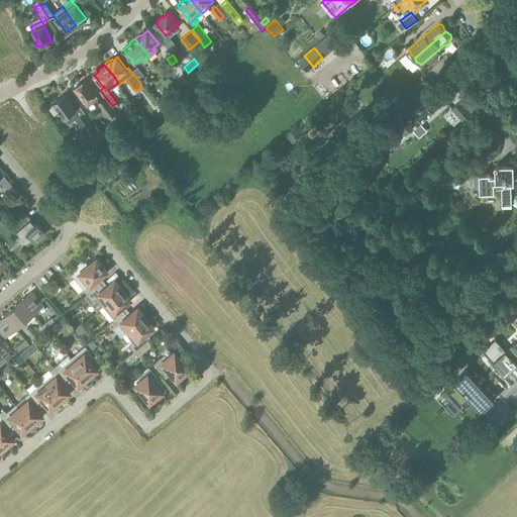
[(144,75),(137,67),(133,71),(139,79),(144,75)]
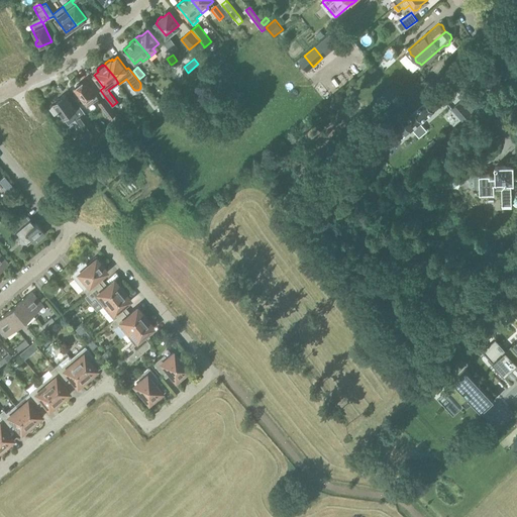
[(151,81),(147,76),(142,79),(146,85),(151,81)]
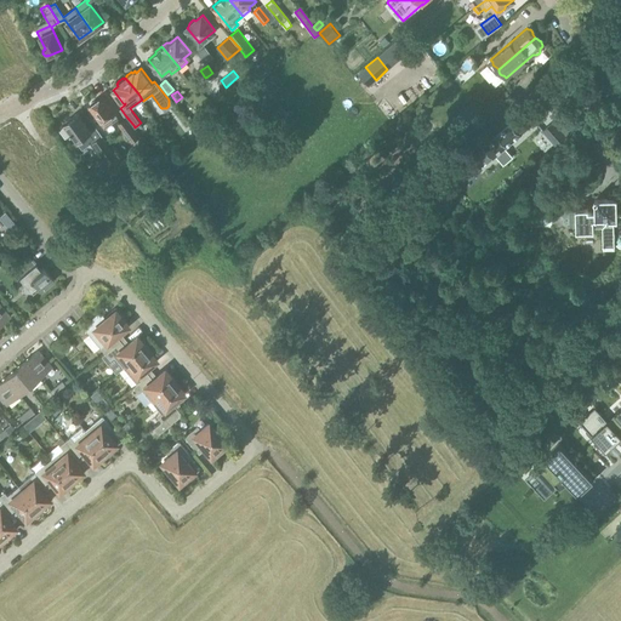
[(119,118),(118,115),(103,96),(91,106),(96,113),(95,114),(104,127),(119,118)]
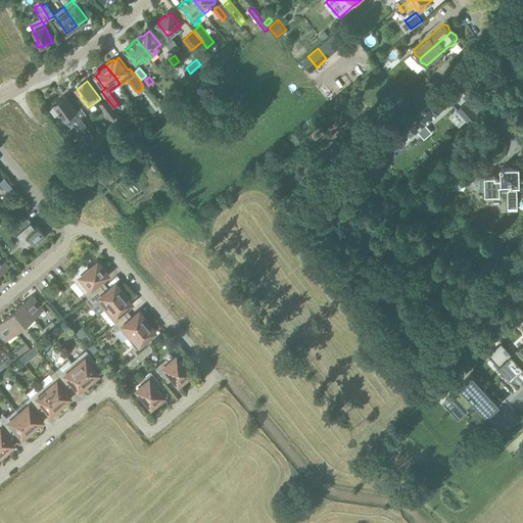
[(236,98),(237,97),(241,94),(237,89),(232,92),(236,98)]
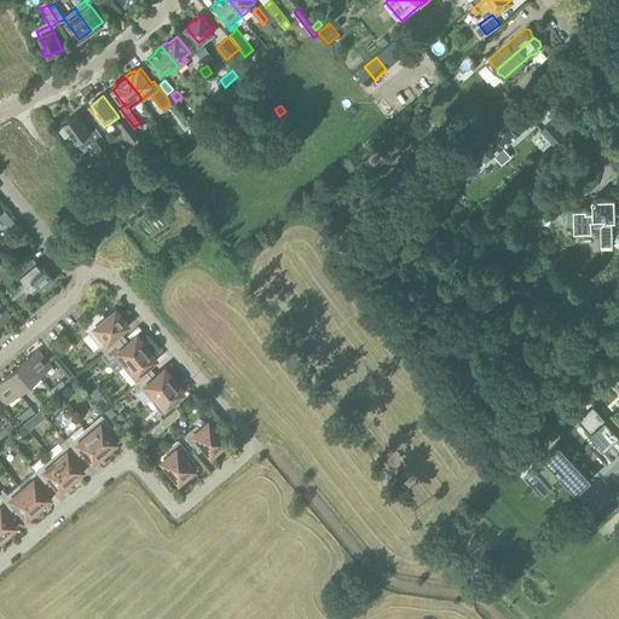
[(482,146),(476,152),(478,152),(485,162),(486,162),(493,156),(503,148),(533,121),(524,110),(482,146)]
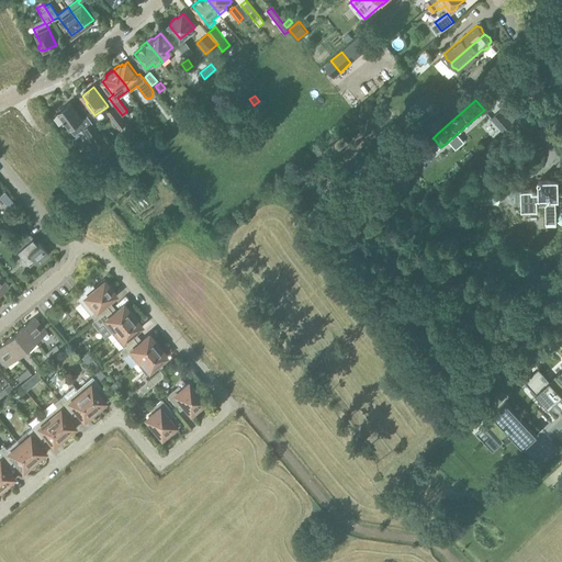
[(58,112),(59,113),(55,115),(56,116),(55,119),(58,122),(60,122),(60,123),(65,121),(74,132),(83,124),(80,120),(82,119),(71,102),(65,107),(63,107),(59,109),(59,111),(58,112)]
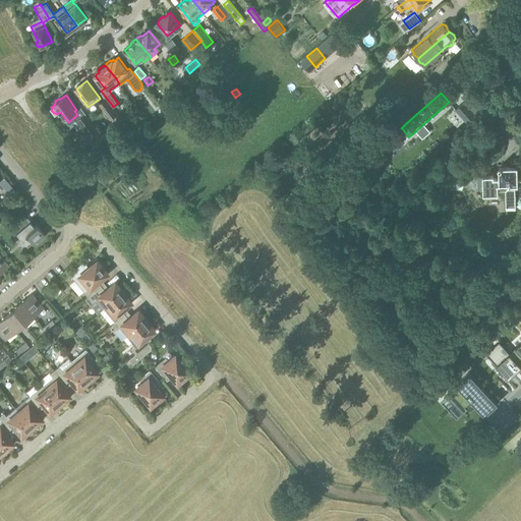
[(113,107),(112,105),(106,98),(99,104),(111,119),(118,114),(113,108),(113,107)]
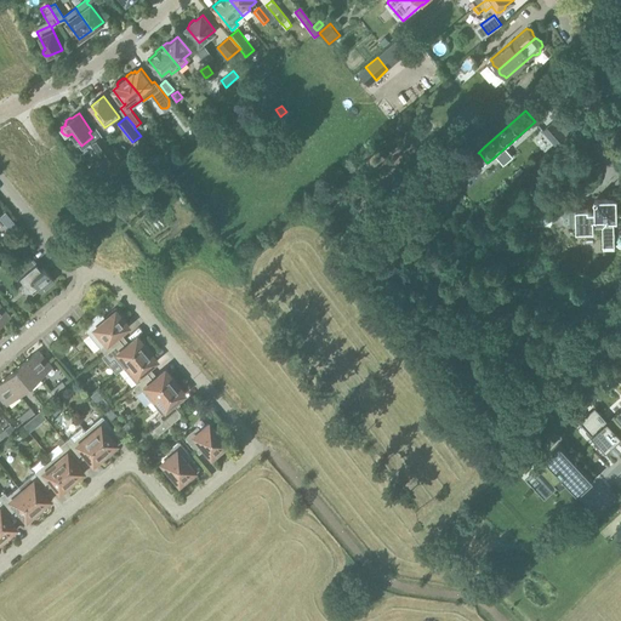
[(611,131),(599,117),(588,126),(600,141),(611,131)]
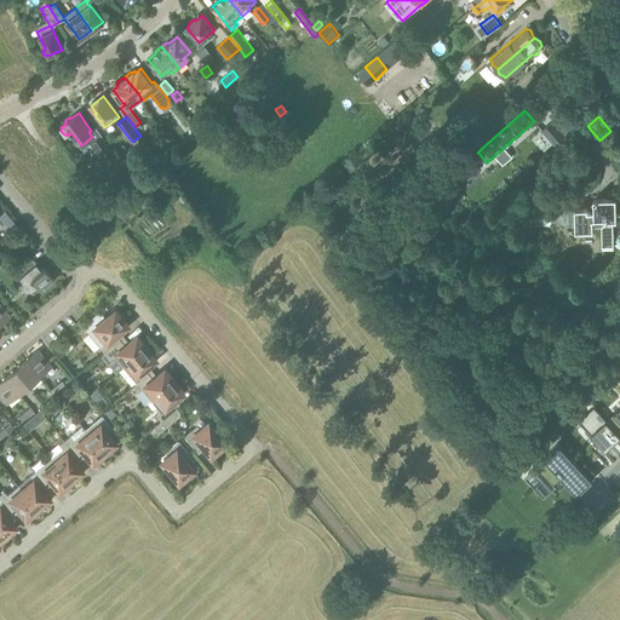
[(552,121),(541,130),(554,143),(564,135),(552,121)]
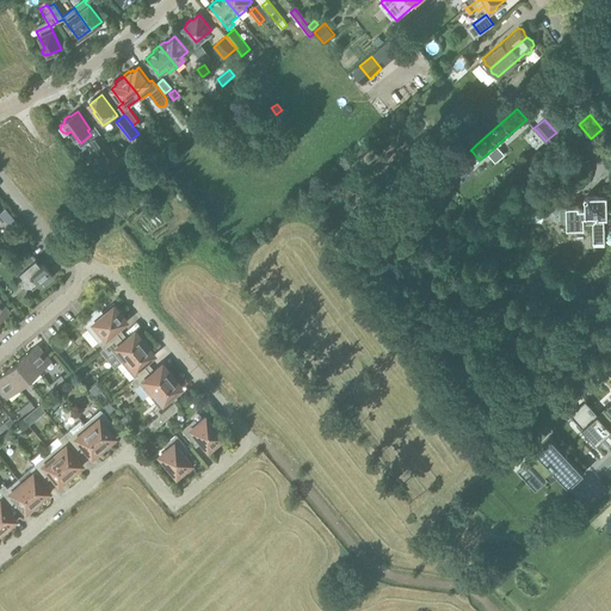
[(297,133),(294,128),(285,134),(290,139),(297,133)]
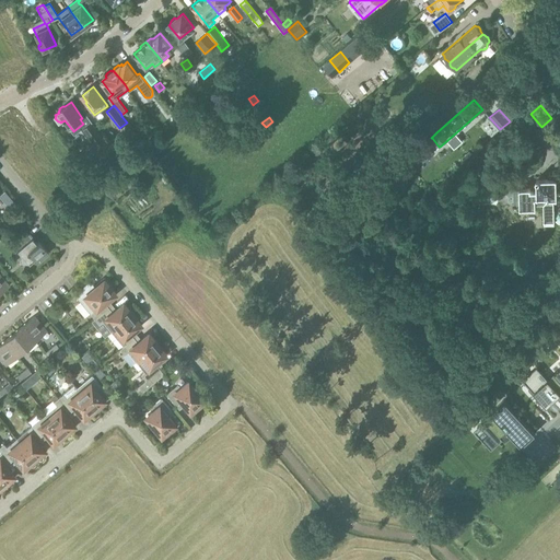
[(95,146),(104,139),(92,123),(82,129),(95,146)]
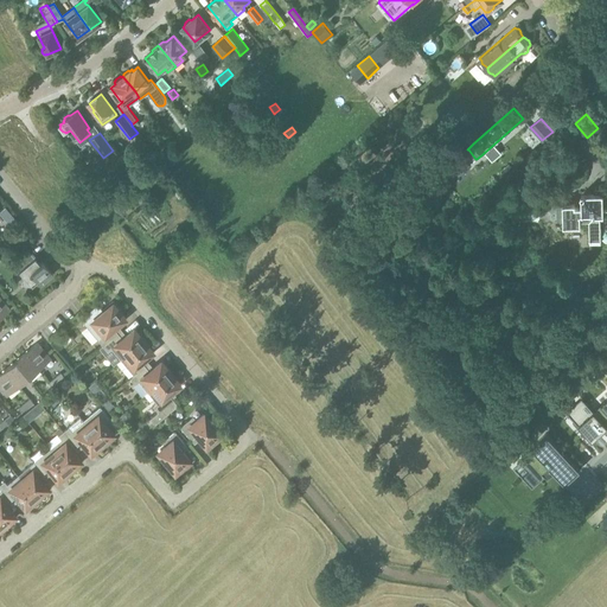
[(135,144),(139,149),(138,151),(147,164),(155,158),(142,139),(135,144)]
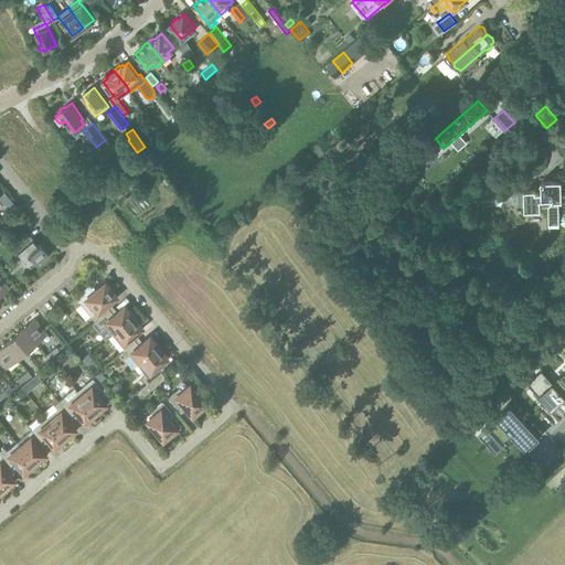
[(503,146),(490,157),(496,162),(508,152),(503,146)]
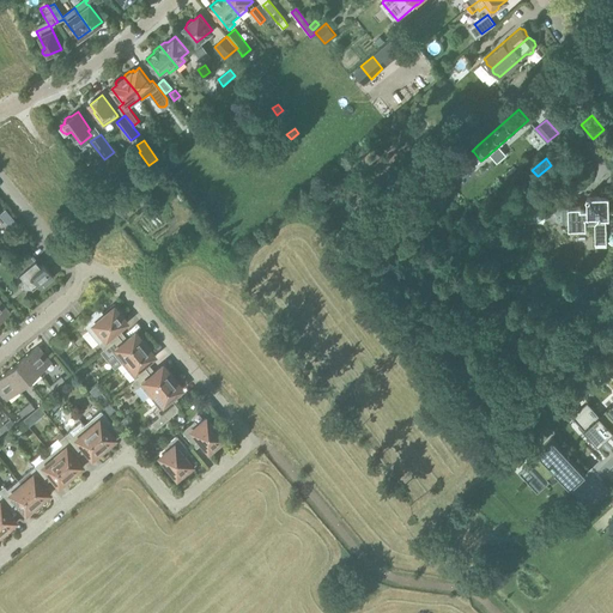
[(447,198),(456,189),(443,175),(435,183),(447,198)]
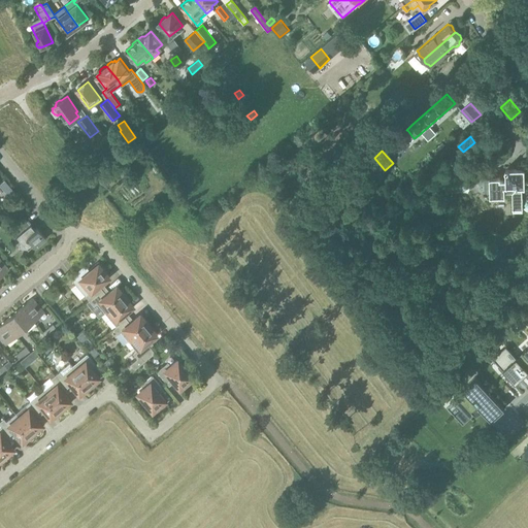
[(147,164),(152,169),(157,166),(153,160),(147,164)]
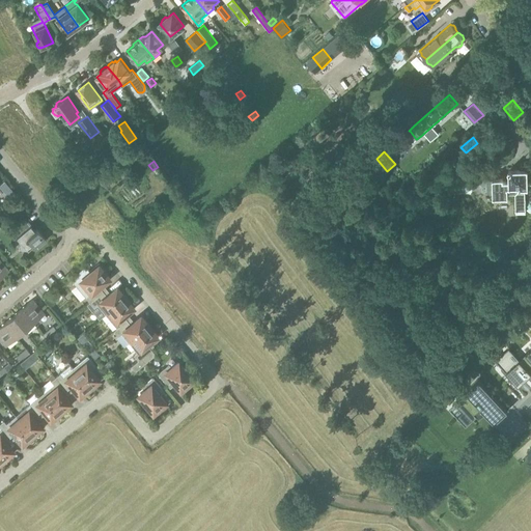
[(481,190),(487,190),(492,190),(492,197),(507,196),(506,192),(514,192),(515,212),(525,212),(524,207),(526,207),(527,206),(530,208),(530,182),(527,182),(527,169),(526,169),(526,166),(520,166),(520,169),(507,170),(508,180),(502,180),(502,177),(481,178),(481,184),(481,190)]
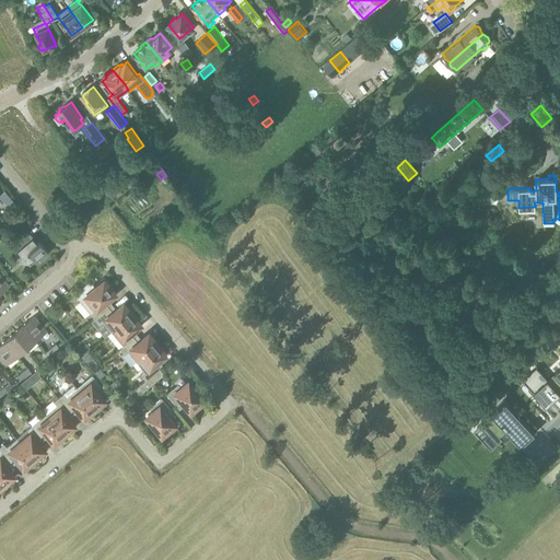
[(0,193),(0,197),(11,210),(8,212),(19,223),(25,218),(15,207),(16,205),(3,190),(0,193)]
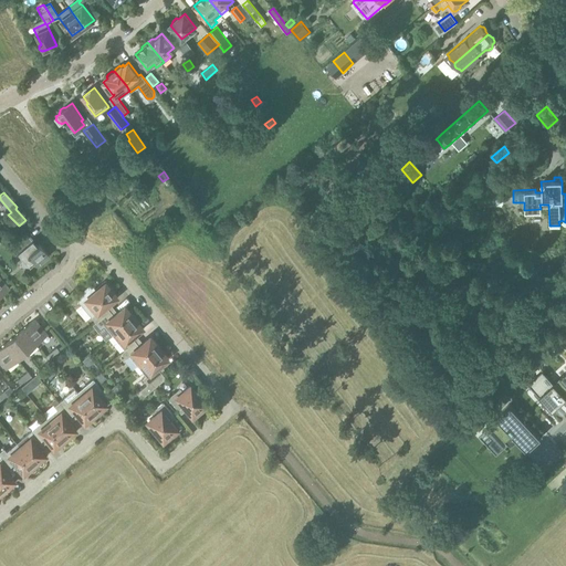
[(27,268),(29,268),(30,268),(34,263),(37,266),(49,257),(39,244),(37,247),(22,230),(11,240),(21,250),(17,253),(23,261),(22,263),(22,264),(23,266),(24,268),(27,268)]
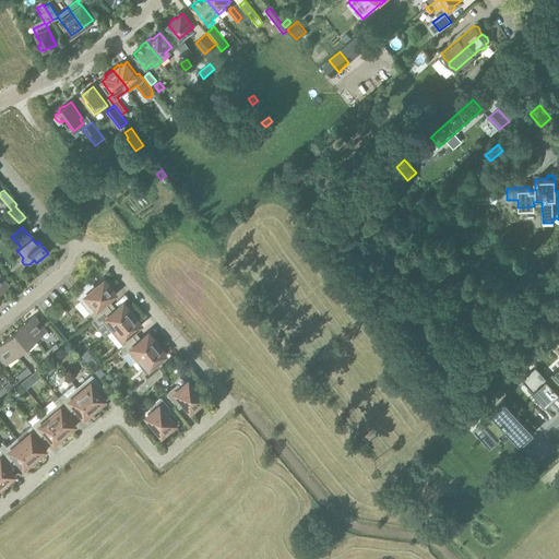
[(103,277),(95,284),(91,280),(75,293),(91,311),(90,312),(94,318),(108,307),(104,301),(114,293),(110,288),(111,287),(103,277)]
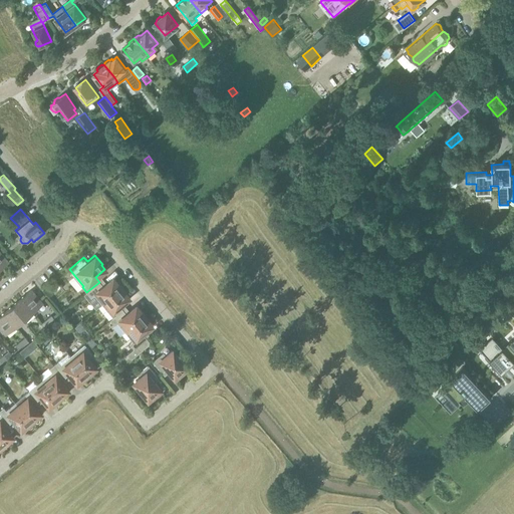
[(86,292),(83,295),(95,309),(101,304),(121,287),(117,282),(115,283),(112,278),(102,286),(99,282),(86,292)]
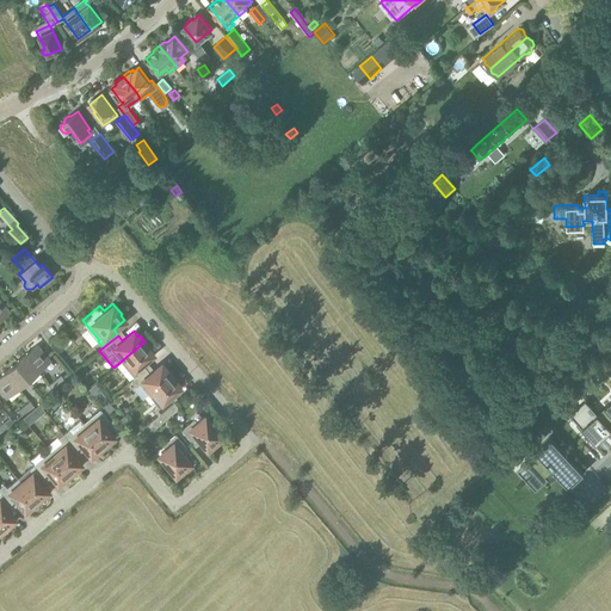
[(121,362),(134,377),(134,378),(146,369),(141,363),(153,353),(148,349),(149,347),(144,341),(121,362)]
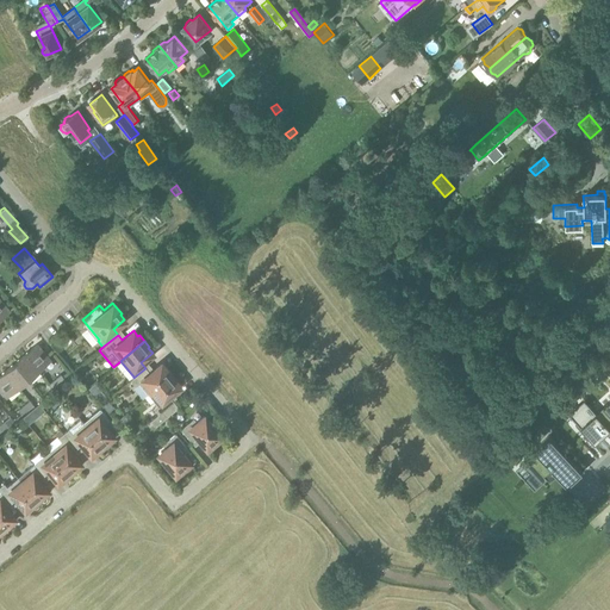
[(37,343),(25,353),(38,369),(50,360),(37,343)]
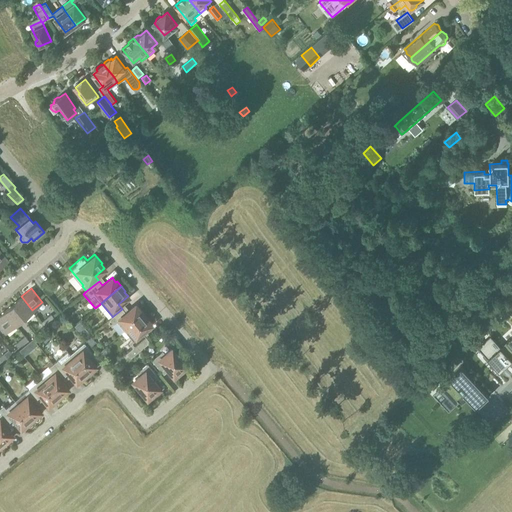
[(32,310),(21,296),(12,304),(23,317),(32,310)]
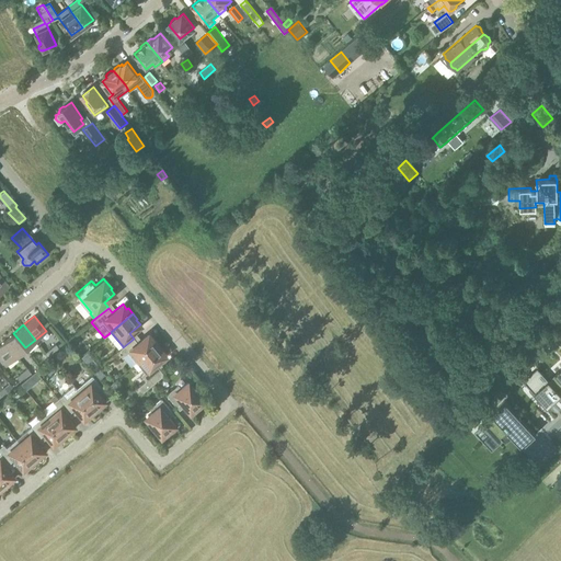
[(25,347),(13,333),(3,342),(15,356),(25,347)]
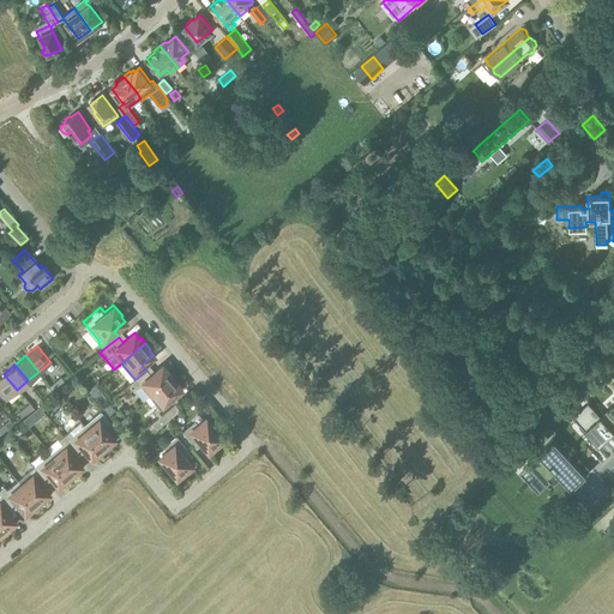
[(134,380),(134,379),(131,383),(136,389),(139,386),(149,396),(173,375),(168,369),(167,371),(162,366),(150,375),(146,371),(134,380)]
